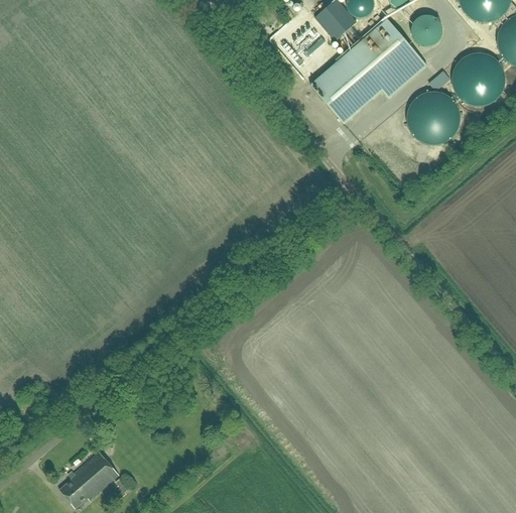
[(387,17),(310,84),(344,122),(381,90),(388,97),(426,63),(387,17)]
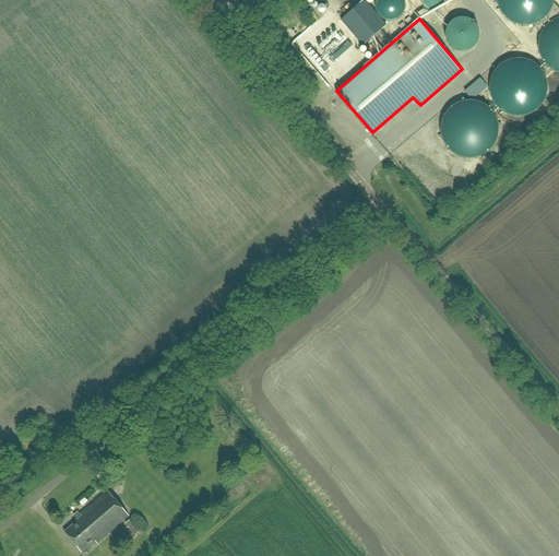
[(348,39),(333,54),(336,57),(352,44),(348,39)]
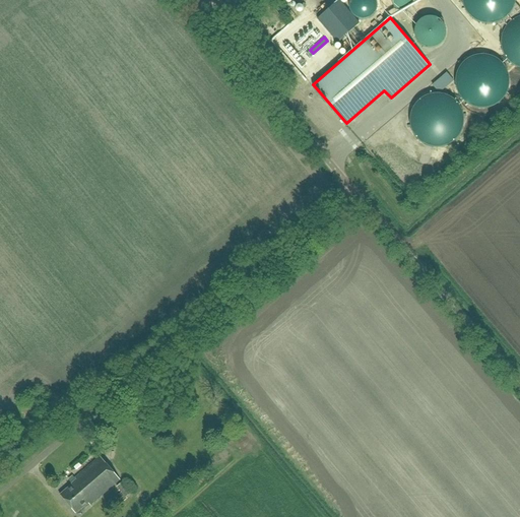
[(305,60),(287,41),(284,44),(302,63),(305,60)]
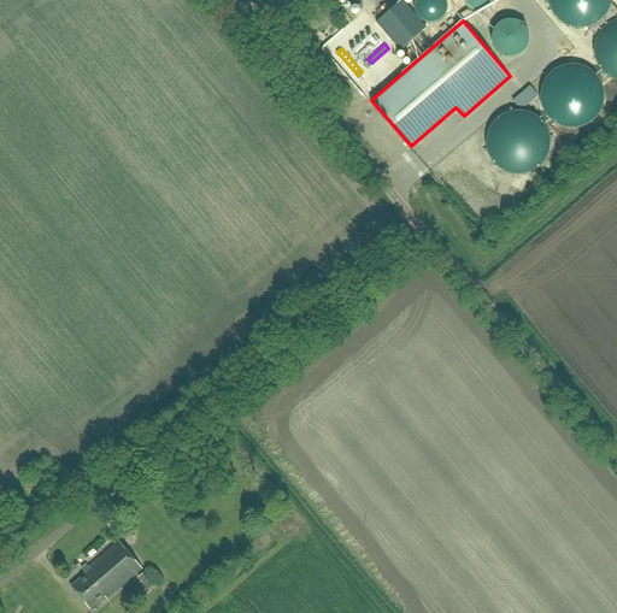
[(88,564),(89,565),(112,591),(142,566),(118,538),(88,564)]
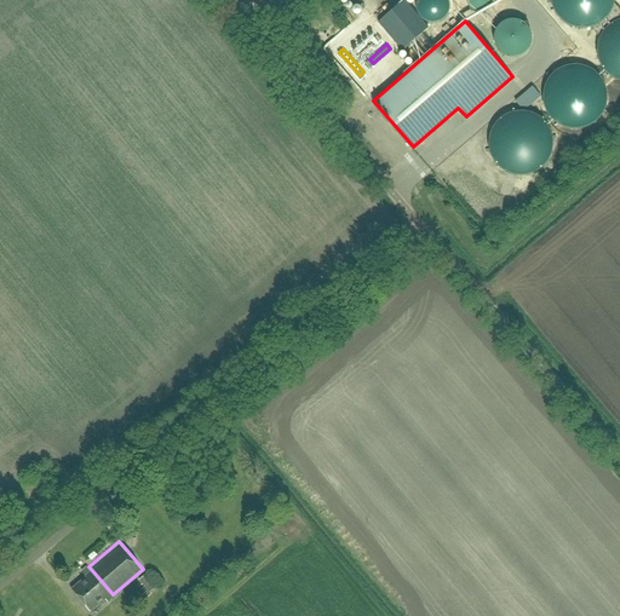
[(108,599),(113,594),(90,568),(84,573),(85,574),(72,586),(90,608),(104,596),(108,599)]
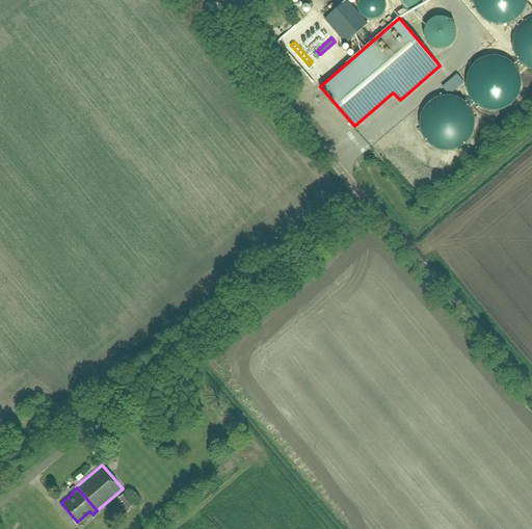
[(126,491),(118,496),(124,501),(121,504),(126,510),(129,508),(128,506),(134,501),(126,491)]
